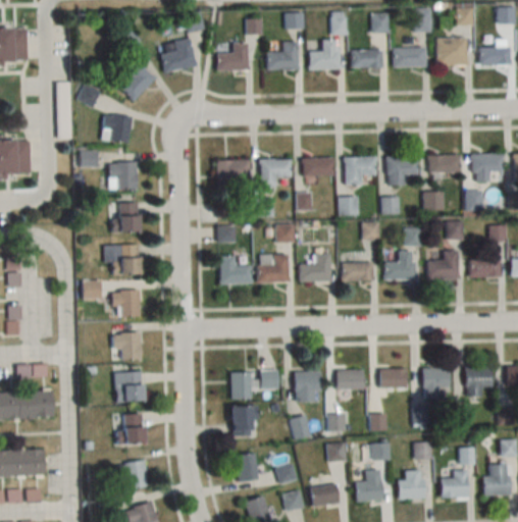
[(416,9),(416,30),(429,30),(429,9),(416,9)]
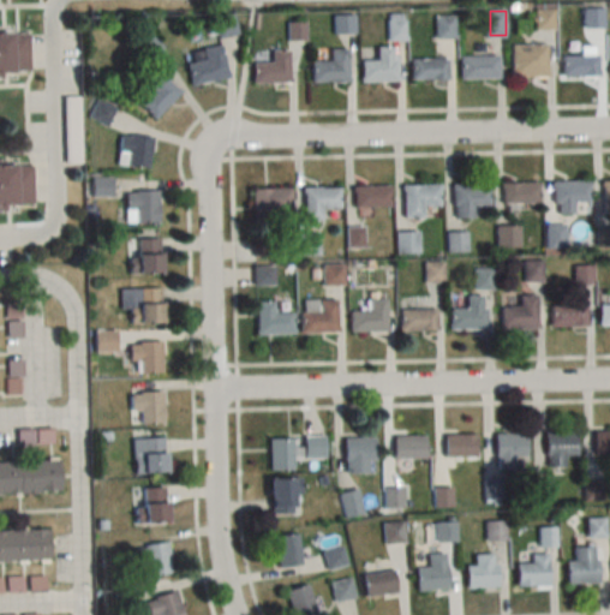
[(438,37),(458,37),(458,16),(438,16),(438,37)]
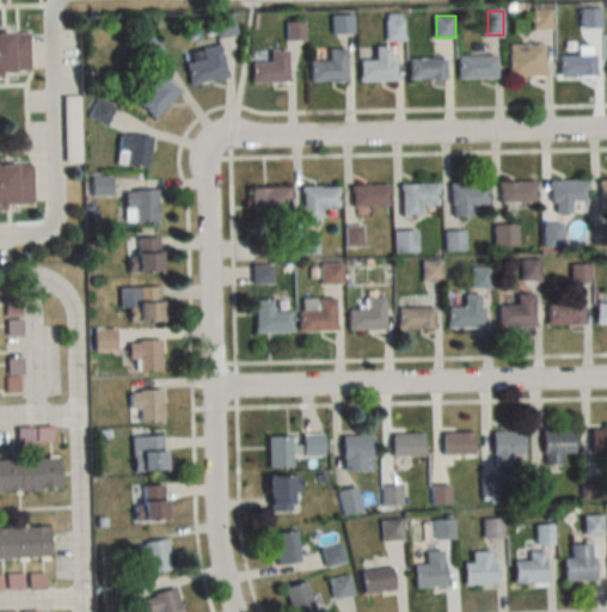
[(0,73),(31,73),(31,32),(0,32),(0,73)]
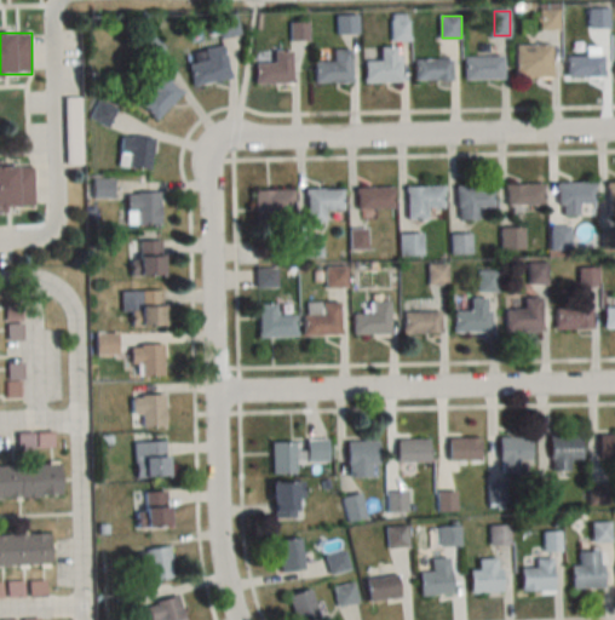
[(226,45),(207,49),(210,61),(193,64),(196,86),(233,79),(226,45)]
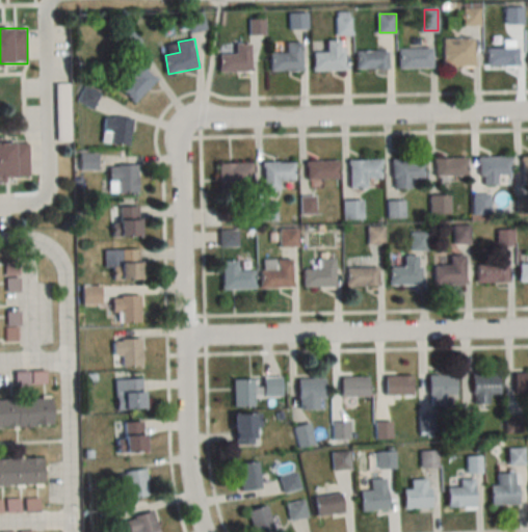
[(445,67),(476,67),(476,38),(445,38),(445,67)]
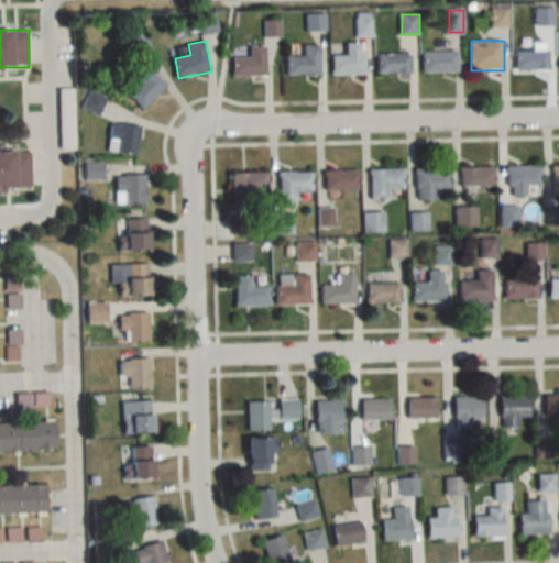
[(365,74),(365,43),(347,43),(347,55),(333,55),(333,74),(365,74)]
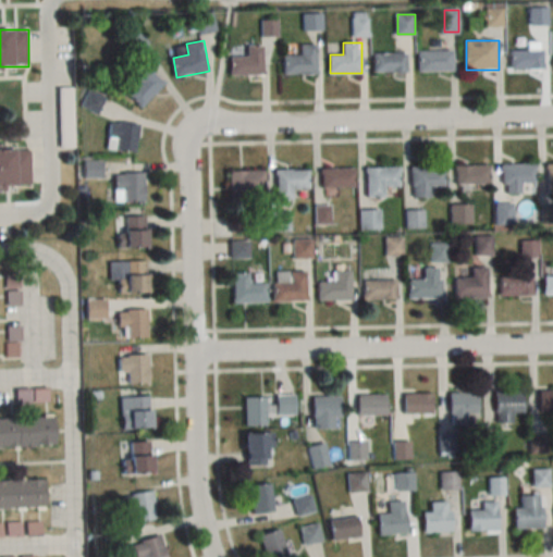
[(318,74),(318,45),(302,45),(302,56),(285,56),(285,74),(318,74)]
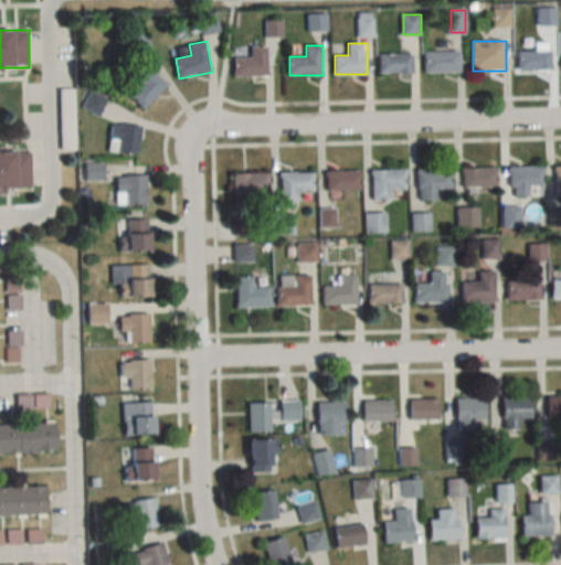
[(235,57),(235,76),(268,76),(268,46),(253,46),(253,57),(235,57)]
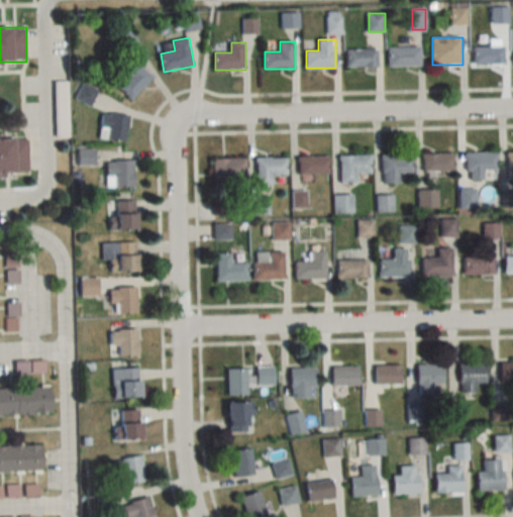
[(390,46),(390,66),(421,66),(421,46),(390,46)]
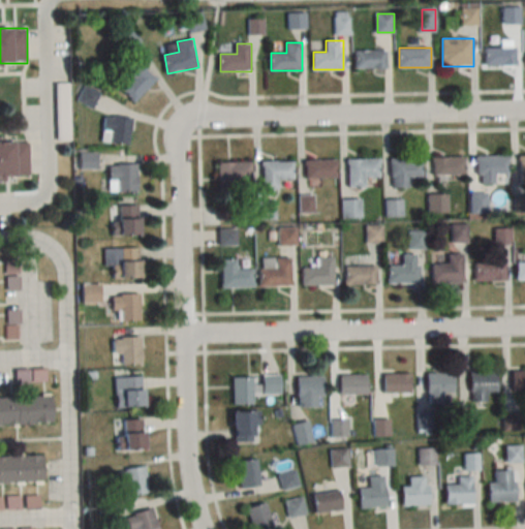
[(518,66),(518,48),(487,48),(487,66),(518,66)]
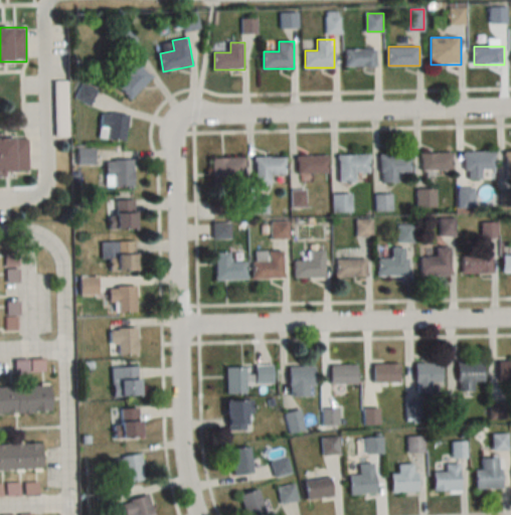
[(377,48),(347,48),(347,66),(377,66),(377,48)]
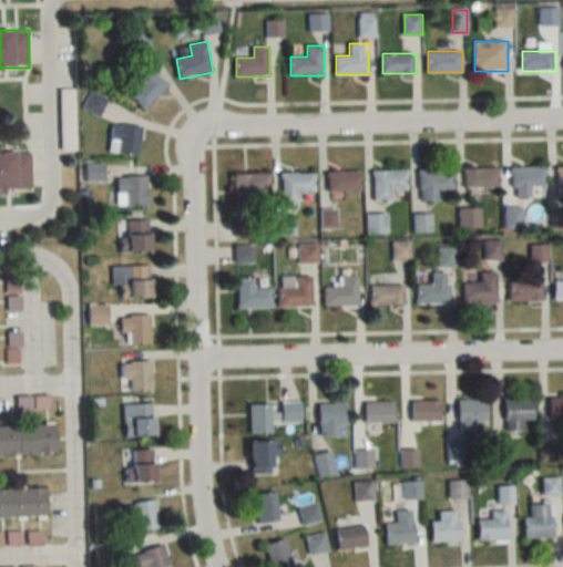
[(169,86),(147,66),(125,89),(145,110),(169,86)]
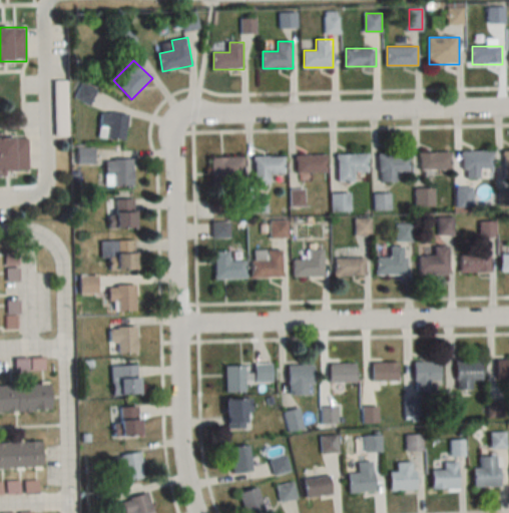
[(91,104),(97,90),(84,84),(77,98),(91,104)]
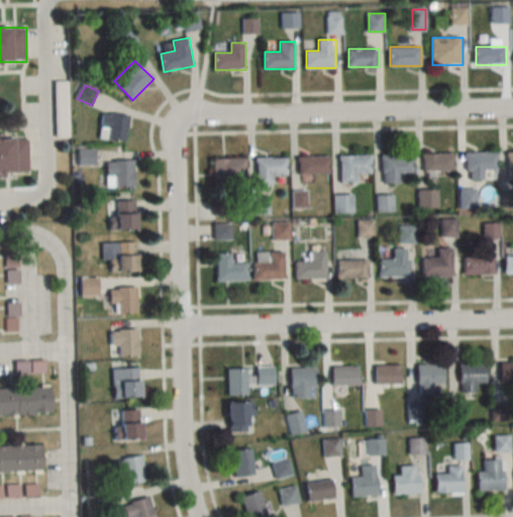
[(129,141),(129,115),(102,115),(102,141),(129,141)]
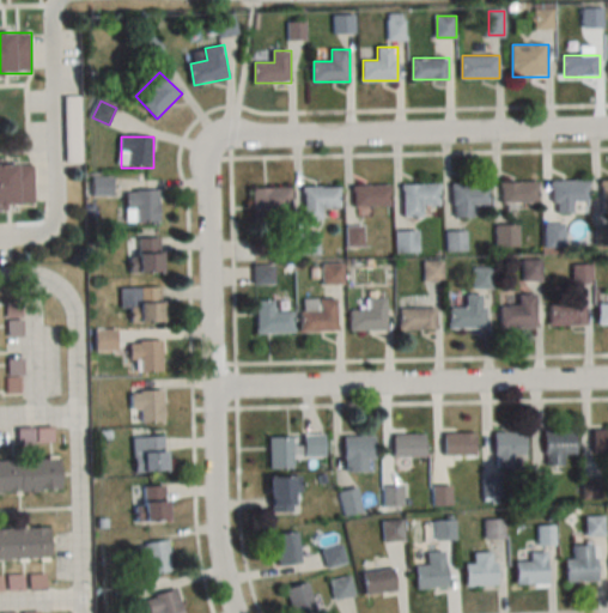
[(35,167),(0,165),(0,206),(35,207),(35,167)]
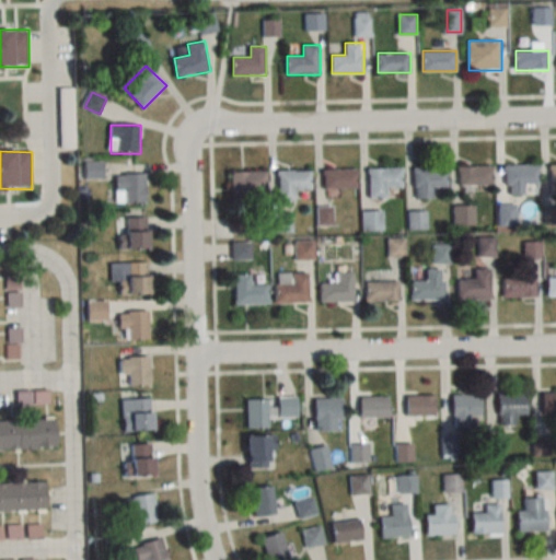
[(87,178),(103,178),(103,163),(87,163),(87,178)]
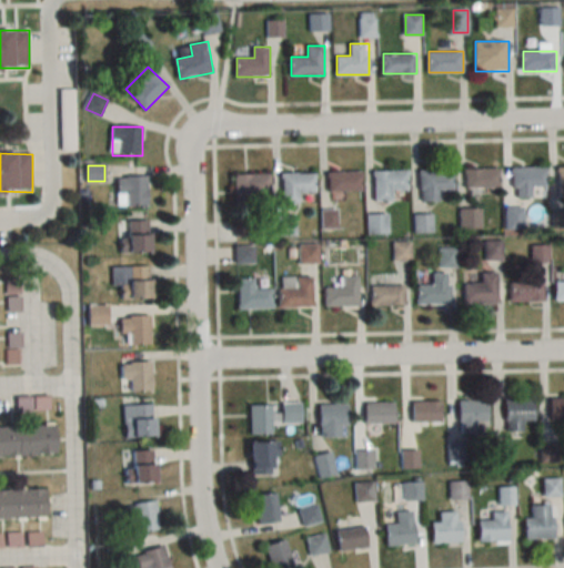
[(535,199),(535,186),(547,186),(547,168),(514,168),(514,199),(535,199)]
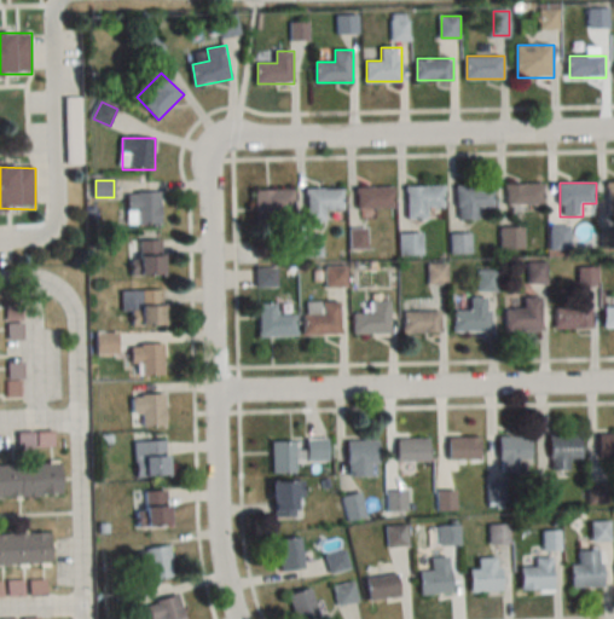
[(510,206),(545,206),(545,184),(510,184),(510,206)]
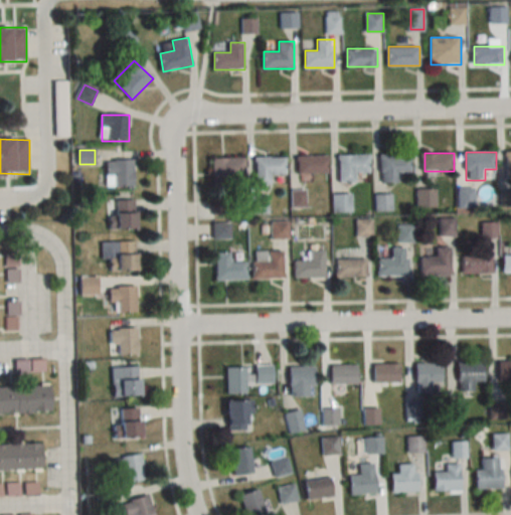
[(382,182),(399,182),(399,172),(412,172),(412,154),(382,154),(382,182)]
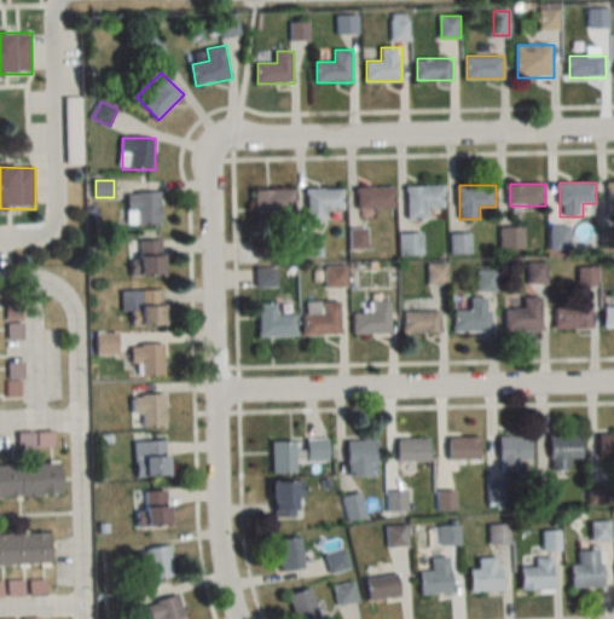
[(429,207),(447,207),(447,186),(409,186),(409,219),(429,219),(429,207)]
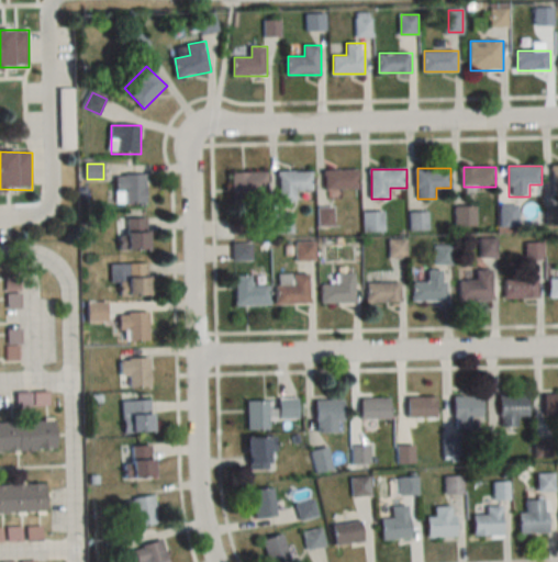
[(360,170),(327,170),(327,190),(360,190),(360,170)]
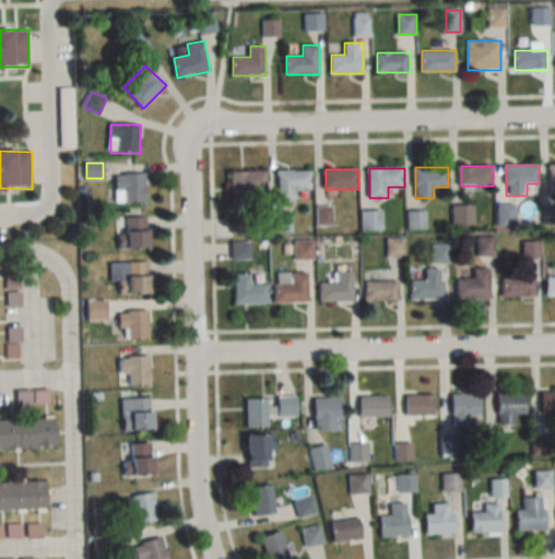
[(311,170),(279,170),(279,199),(296,199),(296,189),(311,189),(311,170)]
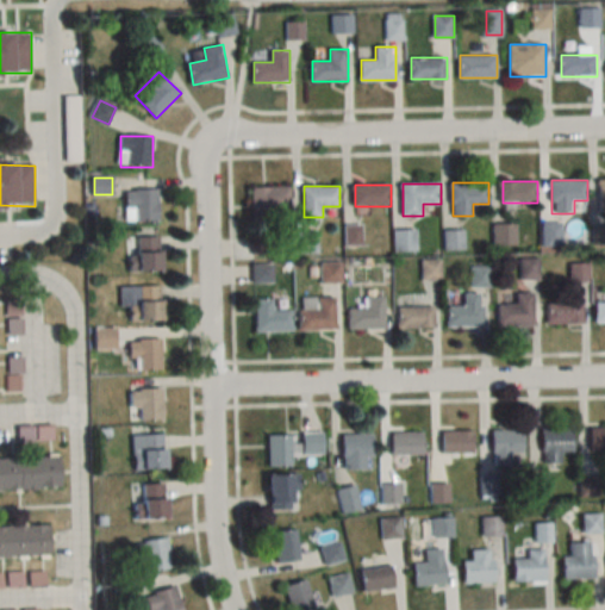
[(254,256),(275,255),(275,221),(289,221),(289,187),(254,187),(254,256)]
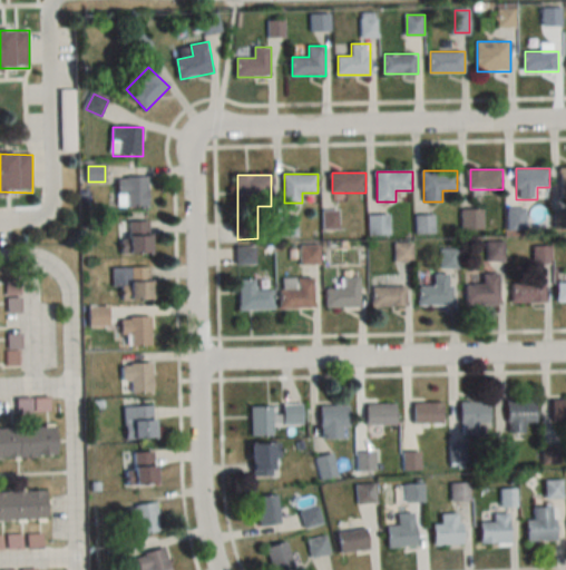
[(149,178),(120,178),(120,206),(149,206),(149,178)]
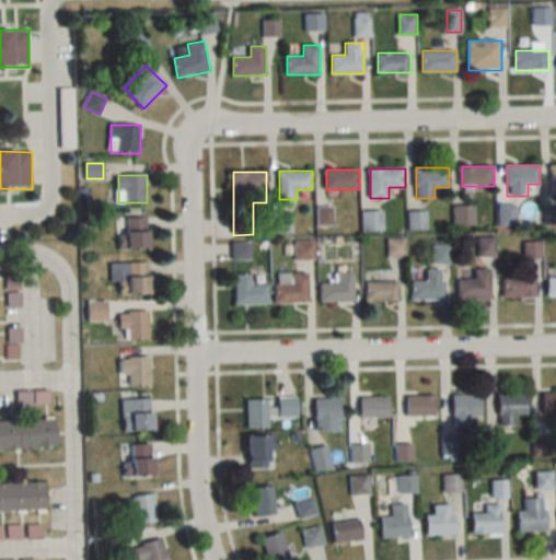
[(517,205),(501,205),(501,224),(517,224),(517,205)]
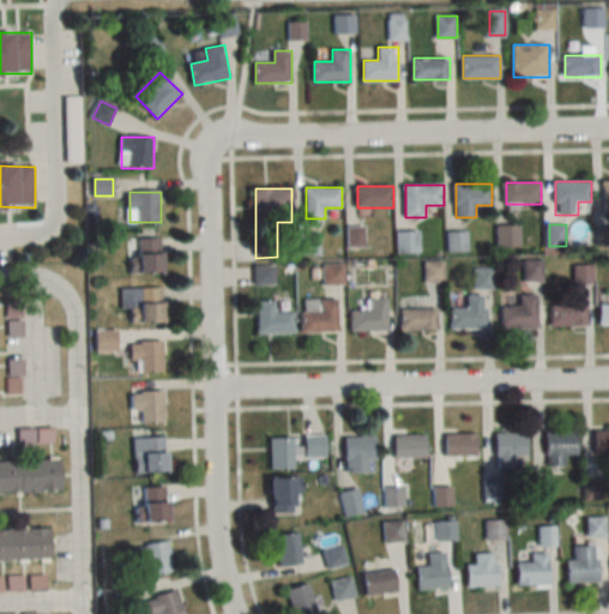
[(398,232),(398,252),(421,252),(421,232),(398,232)]
